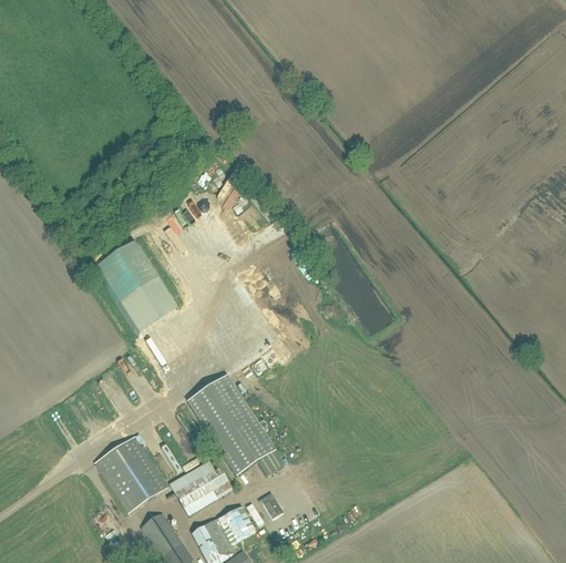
[(141,249),(107,272),(145,329),(178,307),(141,249)]
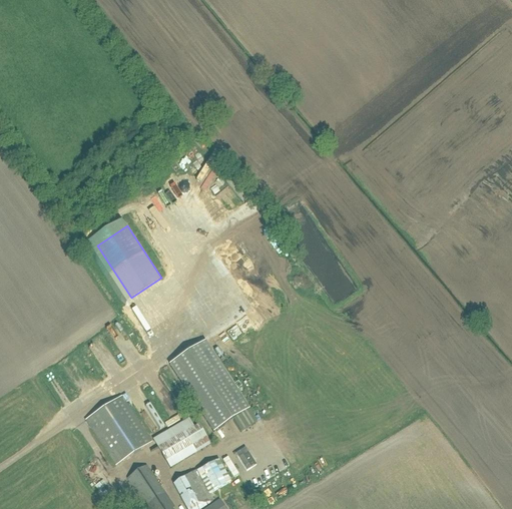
[(214,431),(233,418),(242,430),(259,420),(206,338),(169,363),(214,431)]
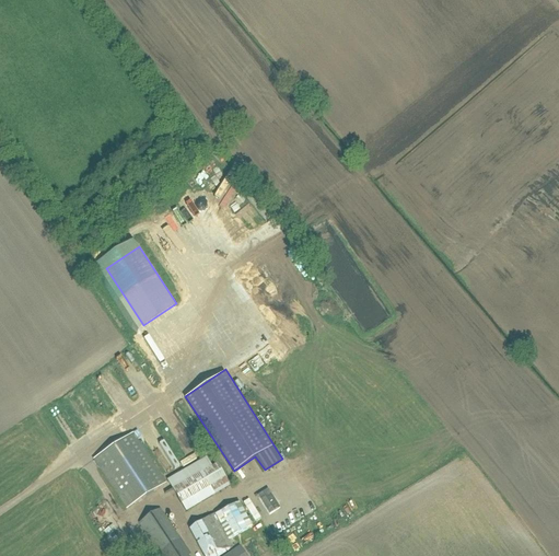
[(127,506),(166,479),(135,430),(93,456),(127,506)]
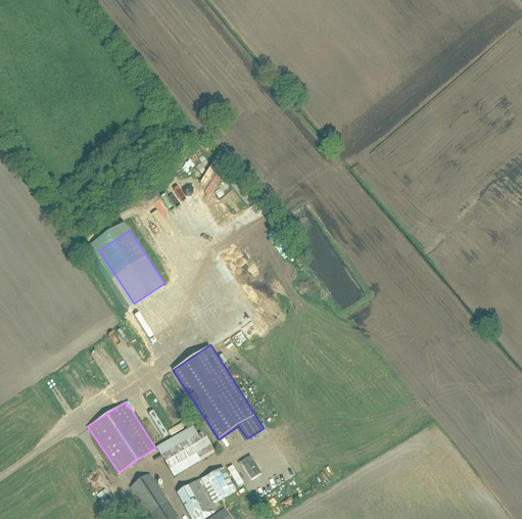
[(174,474),(216,450),(203,429),(161,454),(174,474)]
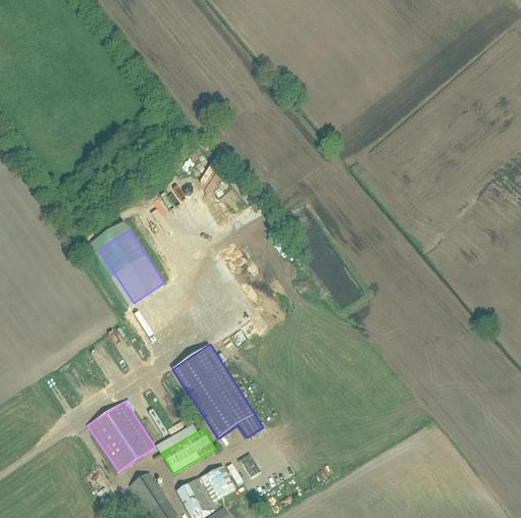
[(253,470),(255,474),(264,470),(253,448),(242,454),(251,471),(253,470)]
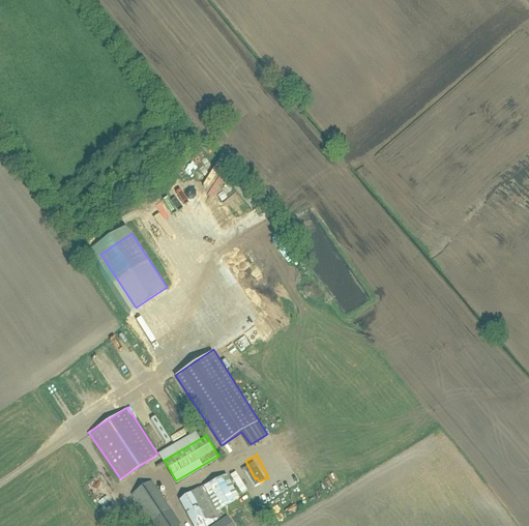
[(237,466),(232,469),(243,489),(248,486),(237,466)]
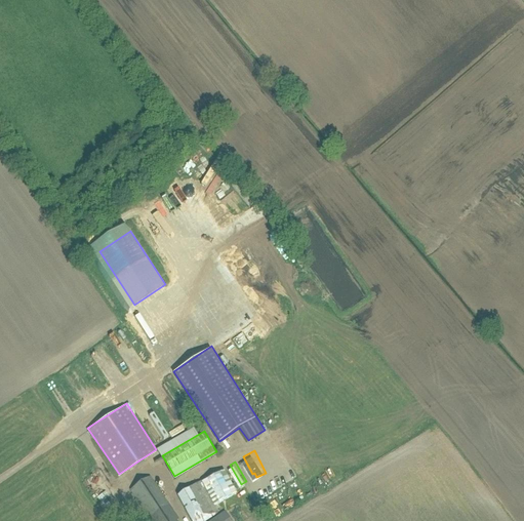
[(201,520),(218,510),(215,503),(237,491),(225,468),(202,479),(202,478),(177,492),(193,520),(201,520)]
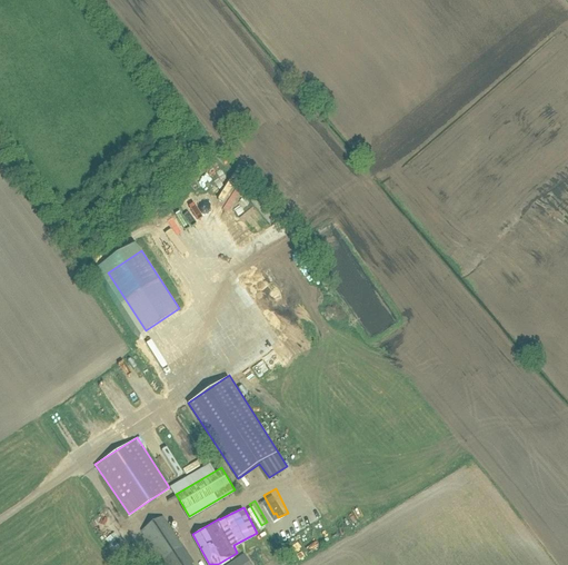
[(193,564),(192,563),(195,561),(163,513),(142,528),(166,564),(193,564)]
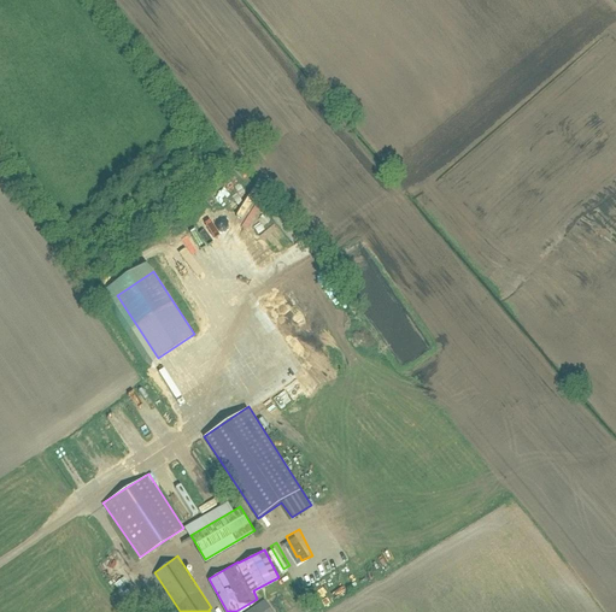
[(125,571),(117,578),(122,583),(130,577),(125,571)]
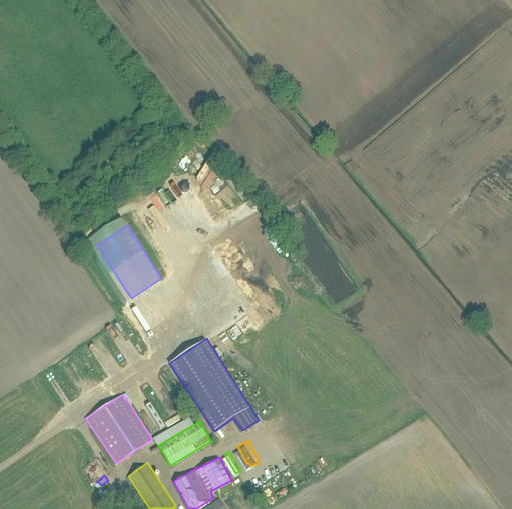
[(228,508),(220,496),(199,508),(228,508)]
